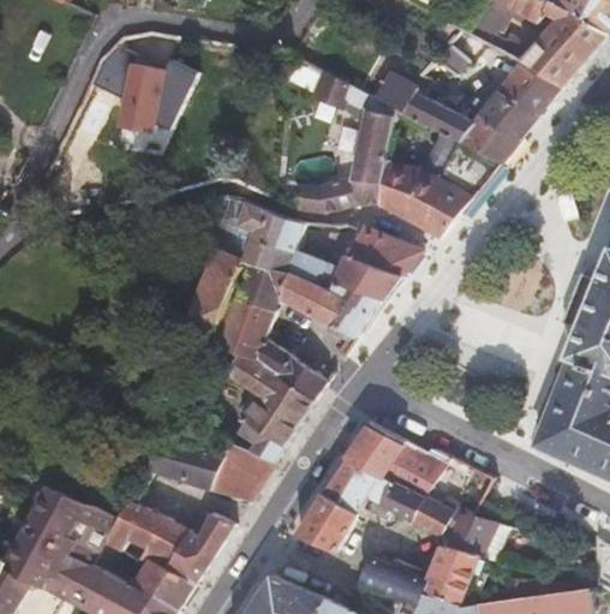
[(460,0),(453,15),(472,24),(480,7),(465,0),(460,0)]
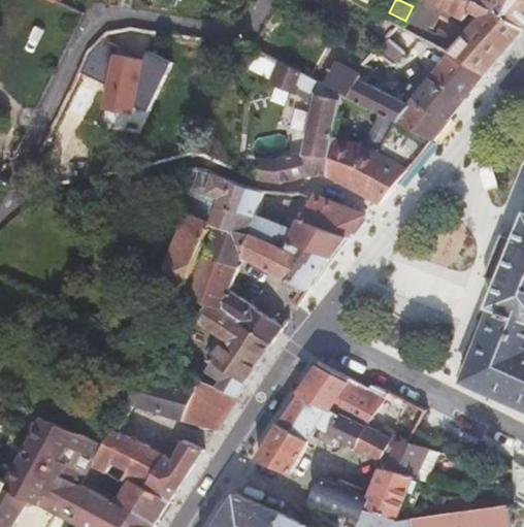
[(445,55),(484,76),(518,35),(522,31),(467,0),(420,0),(467,27),(445,55)]
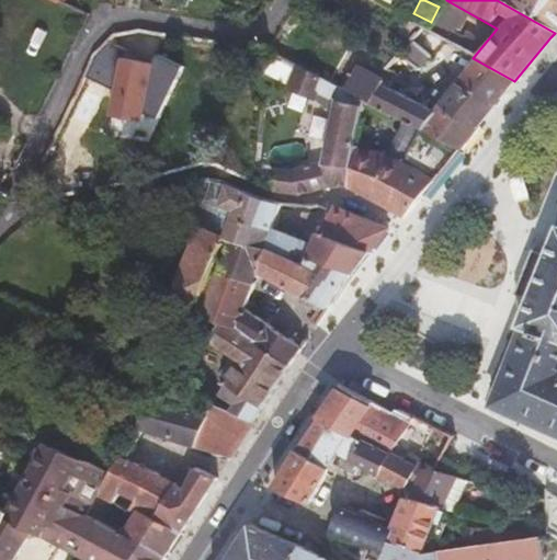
[(497,0),(555,33),(556,29),(556,0),(497,0)]
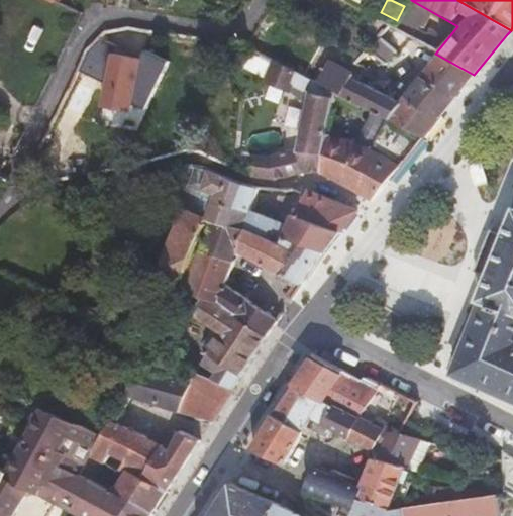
[(372,38),(361,48),(379,65),(389,54),(372,38)]
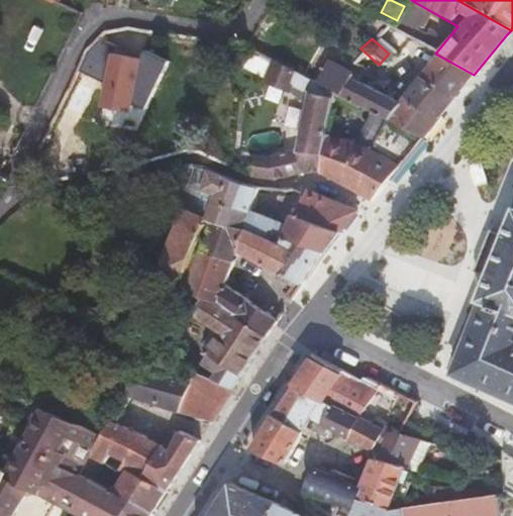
[(150,105),(166,55),(144,48),(142,56),(93,41),(85,70),(108,77),(97,116),(124,124),(131,100),(150,105)]
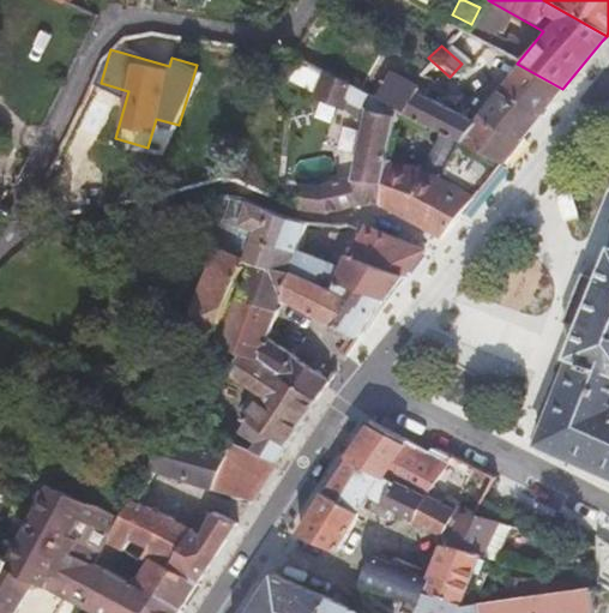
[(496,89),(536,118),(560,88),(517,64),(496,89)]
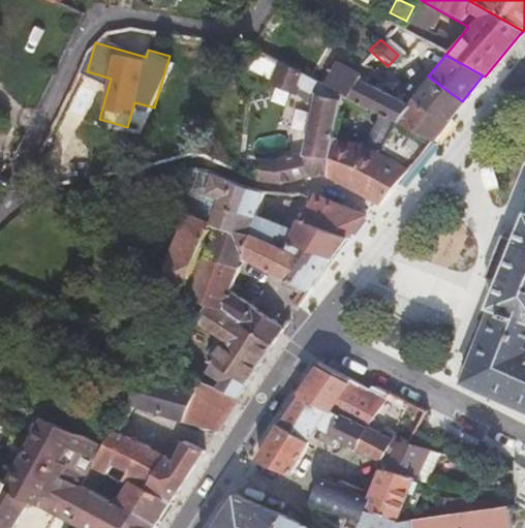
[(257,158),(253,179),(279,182),(307,176),(321,175),(329,137),(338,93),(317,83),(277,61),(267,83),(285,92),(289,86),(310,96),(299,152),(282,151),(281,160),(257,158)]
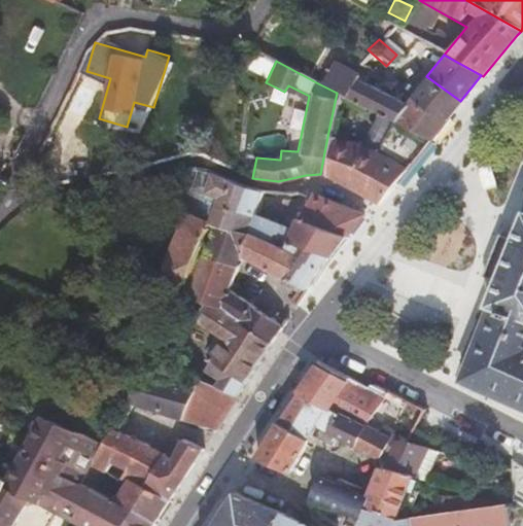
[(327,61),(316,82),(337,93),(393,121),(428,140),(446,118),(409,98),(404,105),(368,86),(351,78),(353,74),(327,61)]
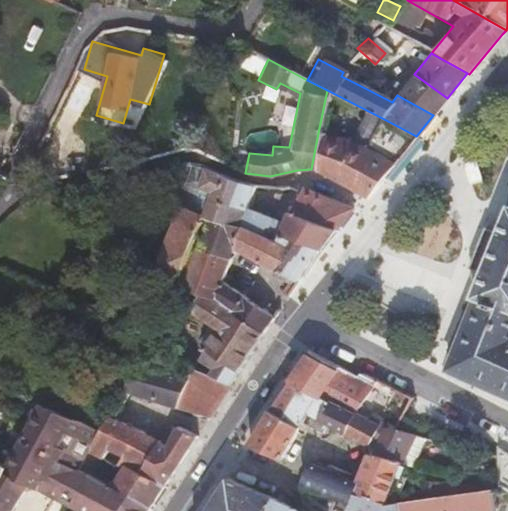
[(397,95),(433,115),(434,114),(447,98),(414,74),(397,95)]
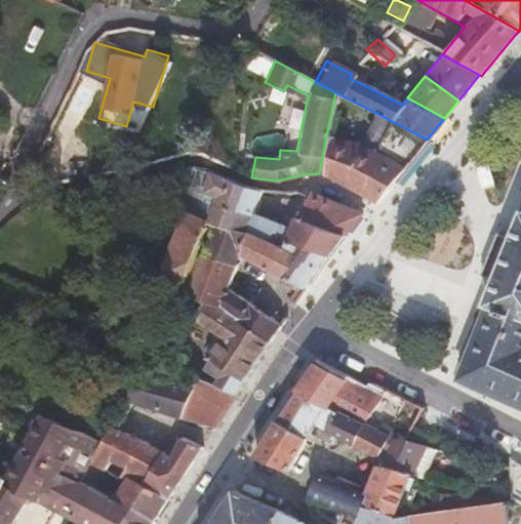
[(326,136),(319,173),(374,203),(427,139),(392,121),(371,153),(354,145),(326,136)]
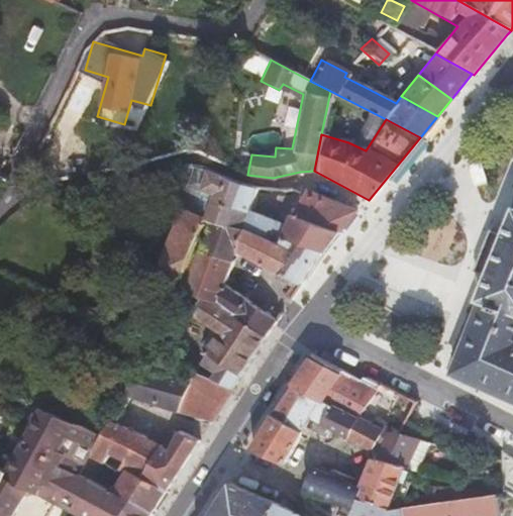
[(188,172),(186,163),(185,163),(145,171),(147,180),(188,172)]
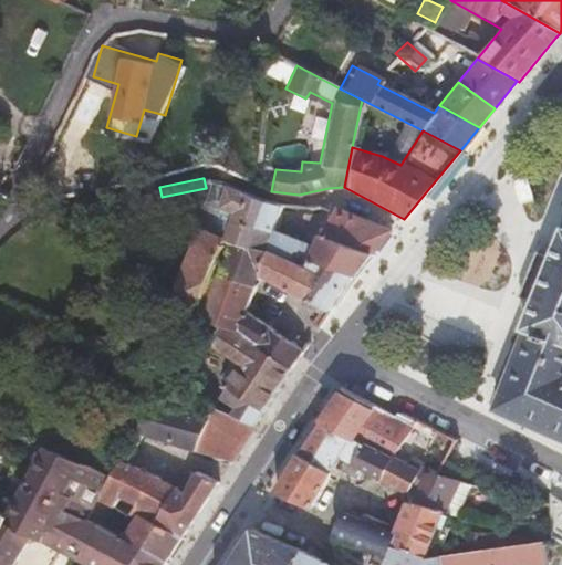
[(214,202),(215,201),(221,182),(211,180),(205,199),(209,201),(214,202)]
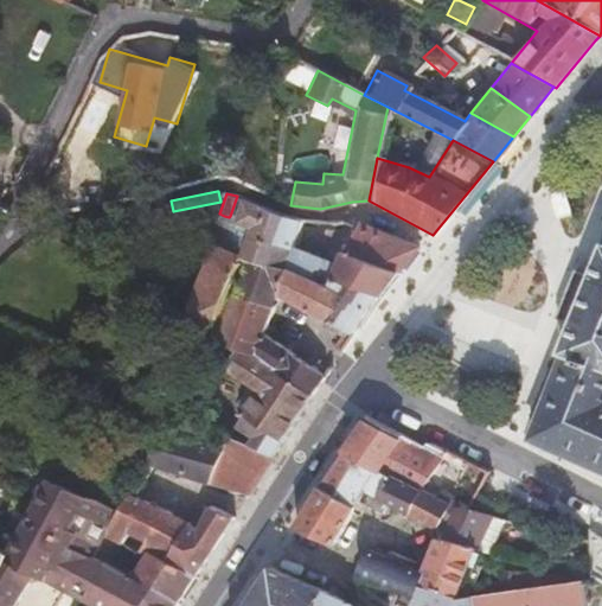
[(279,268),(281,263),(287,244),(296,219),(285,219),(237,196),(230,216),(250,225),(237,256),(244,260),(279,268)]
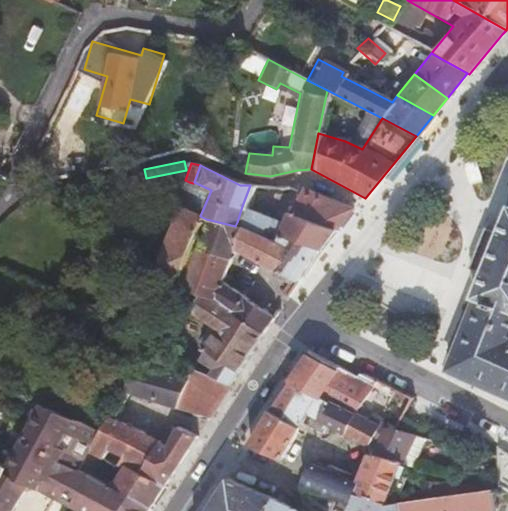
[(181,209),(200,216),(211,190),(194,182),(193,183),(189,182),(181,184),(172,205),(181,209)]
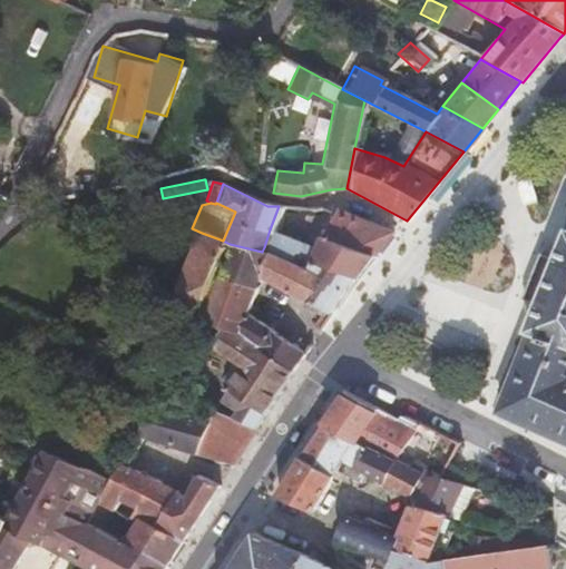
[(321,234),(371,255),(387,233),(335,211),(333,215),(324,229),(321,234)]
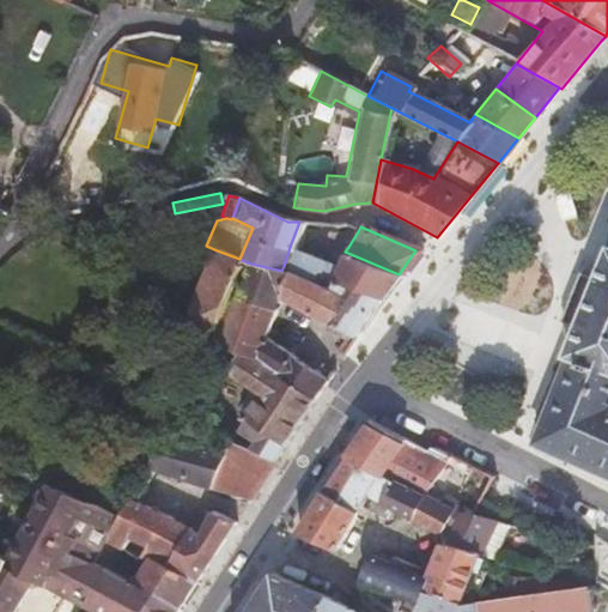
[(290,247),(284,266),(382,298),(399,274),(345,252),(348,247),(341,242),(329,260),(290,247)]
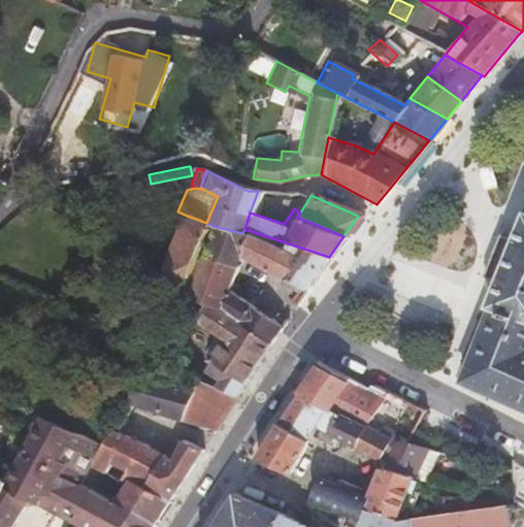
[(183,285),(206,223),(187,216),(163,275),(183,285)]
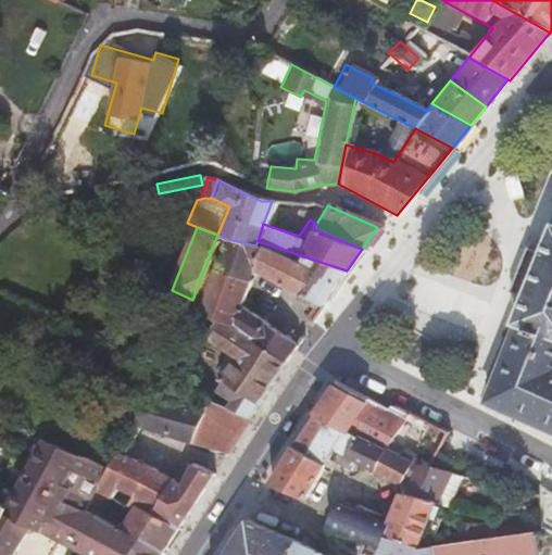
[(551,229),(547,244),(543,252),(524,246),(510,282),(529,290),(518,324),(489,401),(536,419),(534,426),(551,434),(551,229)]
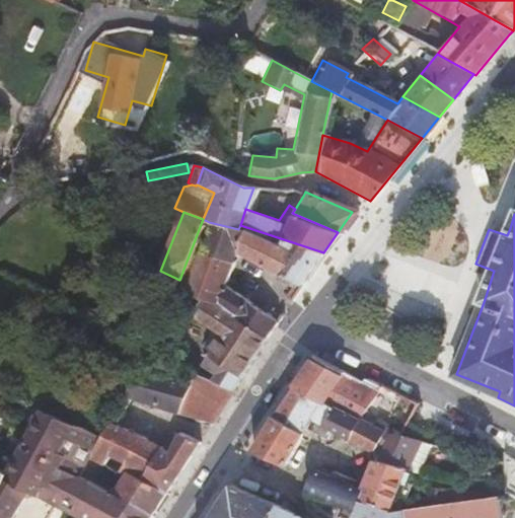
[(323,252),(240,225),(238,229),(209,222),(199,250),(230,263),(239,253),(277,273),(274,278),(288,286),(282,295),(290,301),(316,264),(323,252)]
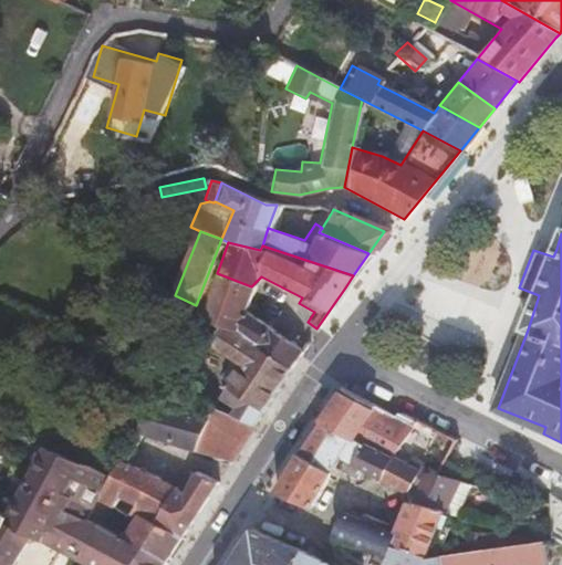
[(219,326),(288,369),(300,352),(239,312),(245,302),(251,286),(217,273),(200,317),(219,326)]
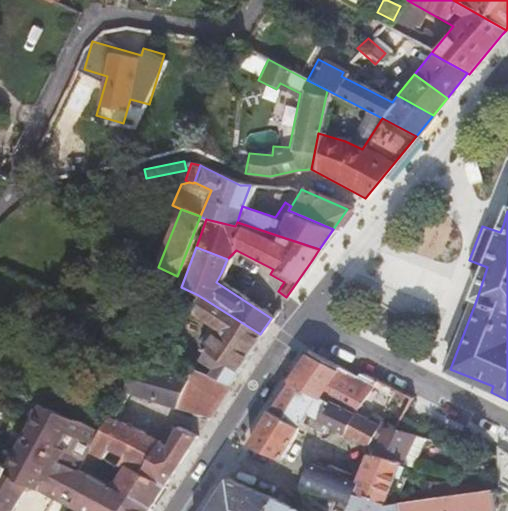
[(169,408),(202,417),(260,334),(198,295),(181,287),(173,307),(186,315),(188,311),(208,323),(216,328),(204,347),(196,358),(210,367),(206,374),(194,367),(187,377),(169,408)]
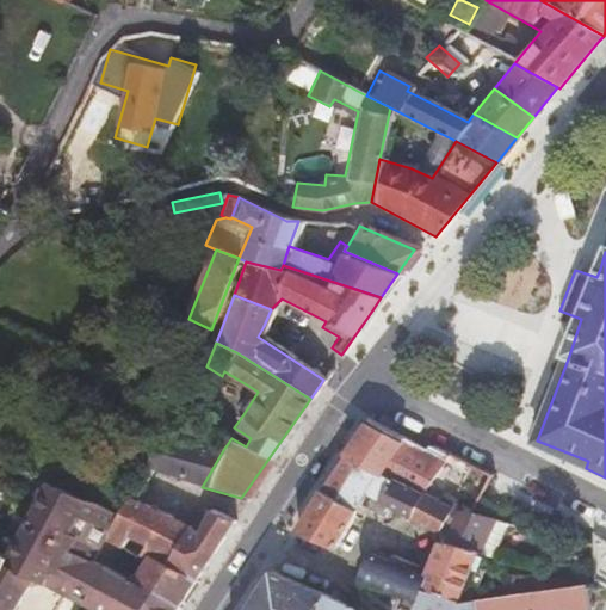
[(258,392),(248,386),(234,407),(243,414),(258,392)]
